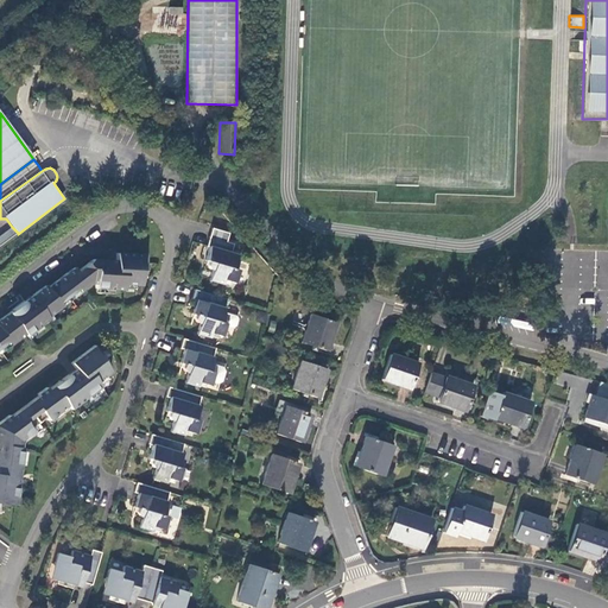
[(12,227),(0,235),(0,246),(18,233),(12,227)]
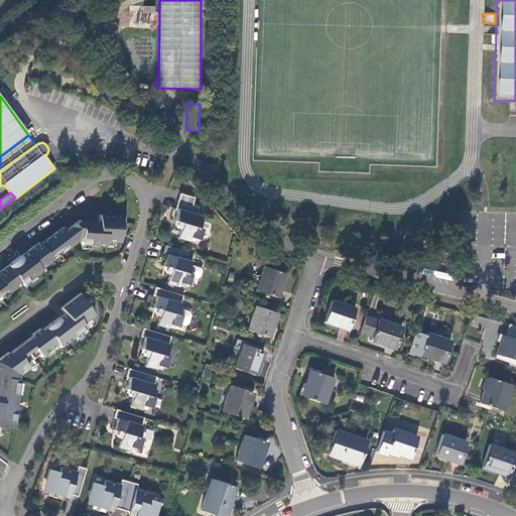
[(194,198),(180,194),(175,210),(177,210),(173,221),(176,222),(175,225),(176,228),(179,229),(177,237),(188,241),(189,237),(200,240),(203,228),(198,227),(201,217),(195,215),(197,207),(191,205),(194,198)]
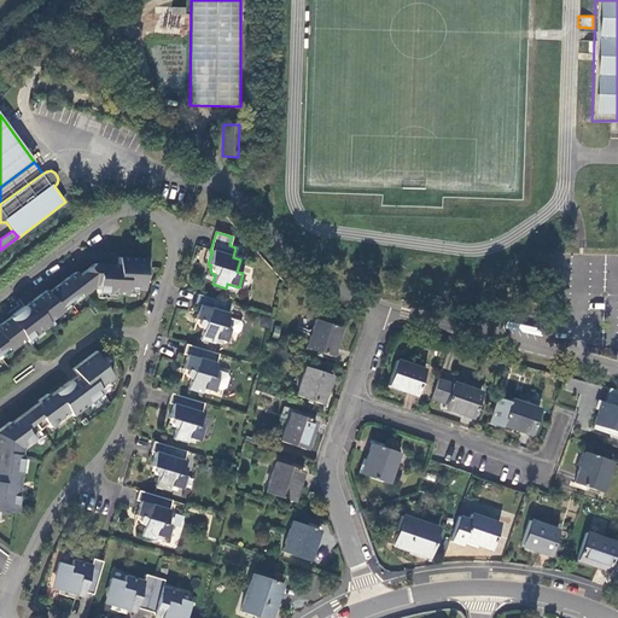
[(48,325),(58,319),(54,315),(81,296),(83,298),(97,289),(98,289),(98,293),(127,295),(127,291),(144,292),(146,272),(149,272),(150,261),(120,260),(118,267),(93,264),(79,277),(76,274),(47,295),(46,292),(0,326),(0,355),(16,344),(18,348),(25,342),(27,344),(50,328),(48,325)]
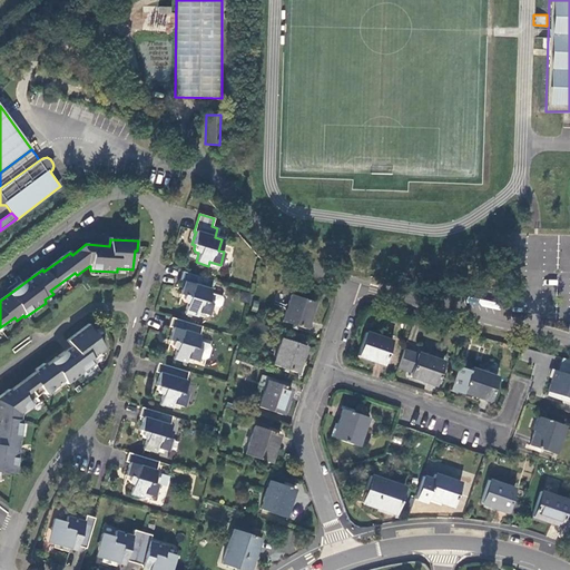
[(213,281),(183,272),(180,281),(185,282),(180,294),(184,295),(183,300),(184,303),(187,304),(185,313),(197,316),(198,313),(208,316),(212,306),(218,308),(220,307),(223,297),(220,295),(209,293),(213,281)]
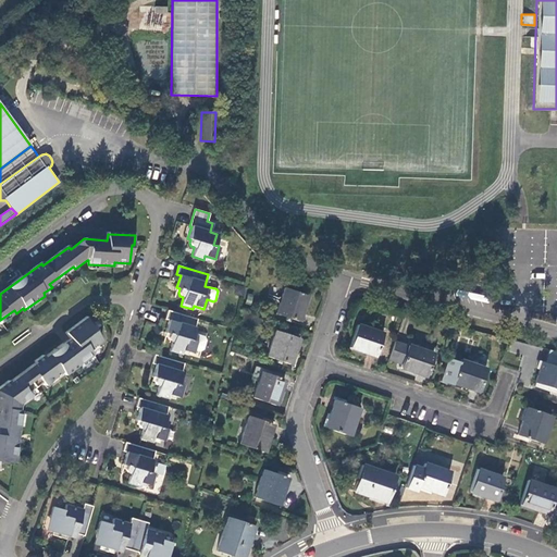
[(284,287),(275,312),(298,321),(307,295),(284,287)]
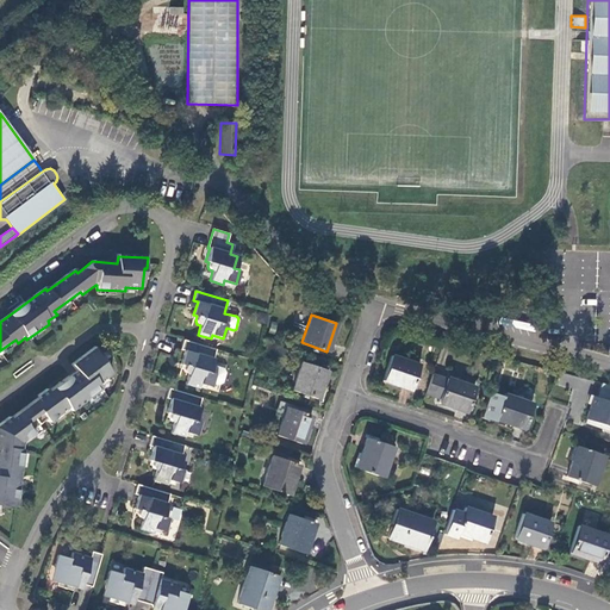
[(216,349),(186,340),(182,349),(187,352),(184,365),(188,366),(186,371),(187,374),(190,374),(187,384),(200,387),(201,384),(211,387),(212,384),(218,385),(223,384),(225,373),(223,368),(211,365),(216,349)]
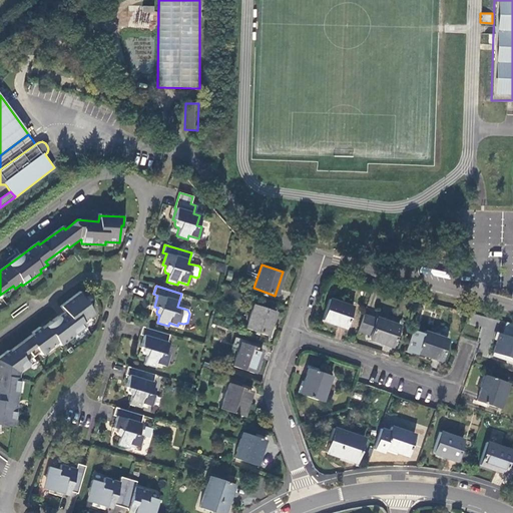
[(85,300),(80,293),(60,308),(63,312),(41,329),(40,328),(32,334),(33,335),(10,352),(8,352),(0,357),(0,426),(11,428),(19,380),(16,379),(17,374),(26,367),(24,364),(38,353),(39,356),(56,344),(58,347),(84,327),(82,324),(93,316),(82,302),(85,300)]
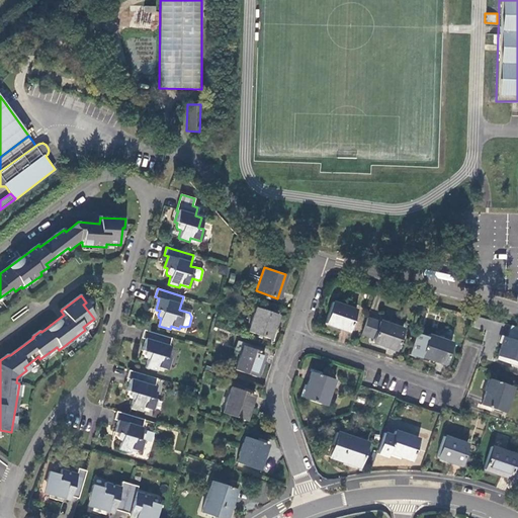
[(332,301),(325,323),(348,331),(355,310),(332,301)]
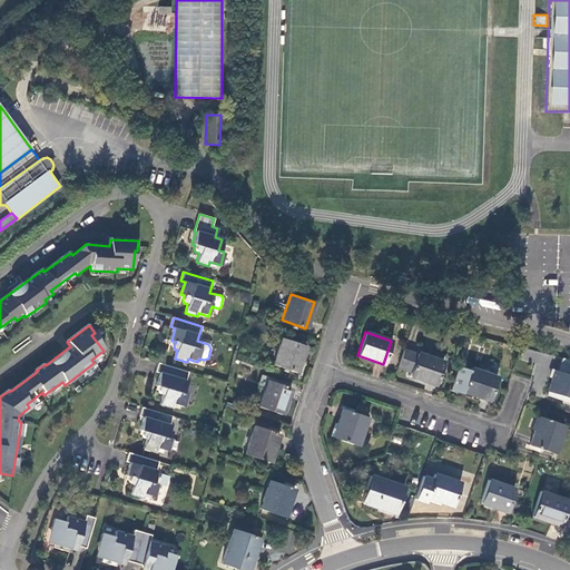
[(282,338),(273,363),(295,372),(304,346),(282,338)]
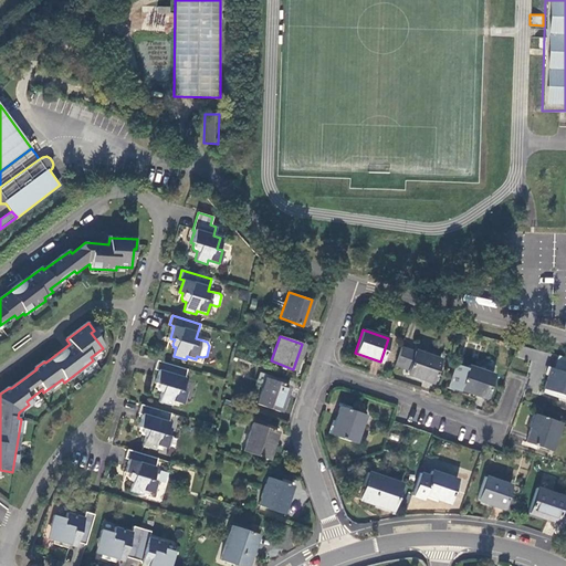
[(401,346),(395,365),(407,369),(405,373),(431,383),(440,358),(413,349),(413,350),(401,346)]
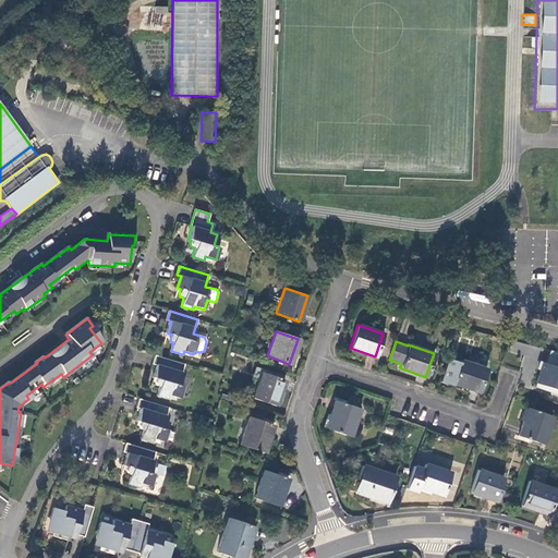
[(544,363),(541,371),(535,387),(557,395),(557,353),(550,351),(546,364),(544,363)]
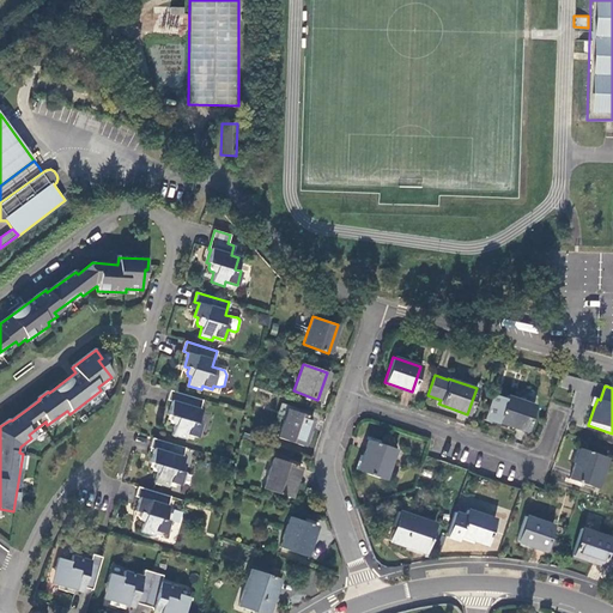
[(204,400),(170,389),(167,400),(171,401),(167,413),(171,416),(170,419),(171,424),(176,425),(173,435),(186,438),(187,435),(198,438),(202,423),(196,422),(204,400)]
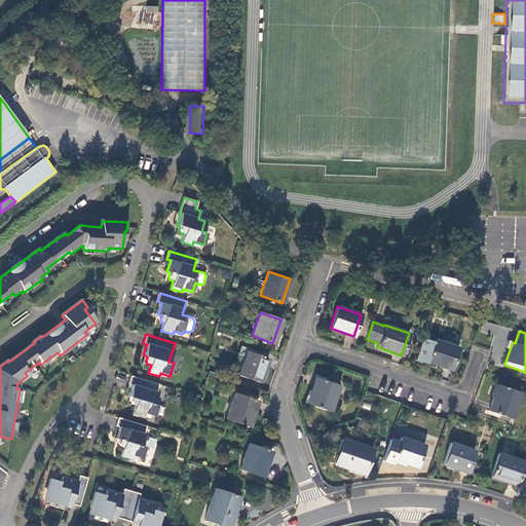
[(414,360),(423,363),(427,361),(441,366),(451,369),(458,348),(435,340),(434,341),(421,337),(414,360)]
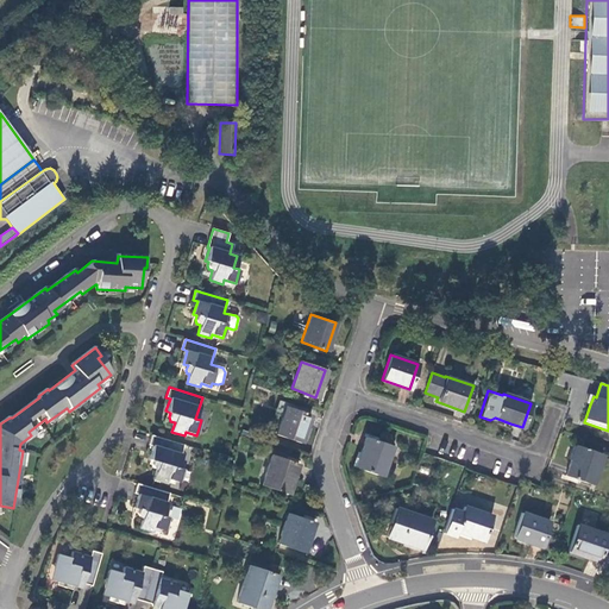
[(286,406),(276,433),(300,441),(309,415),(286,406)]
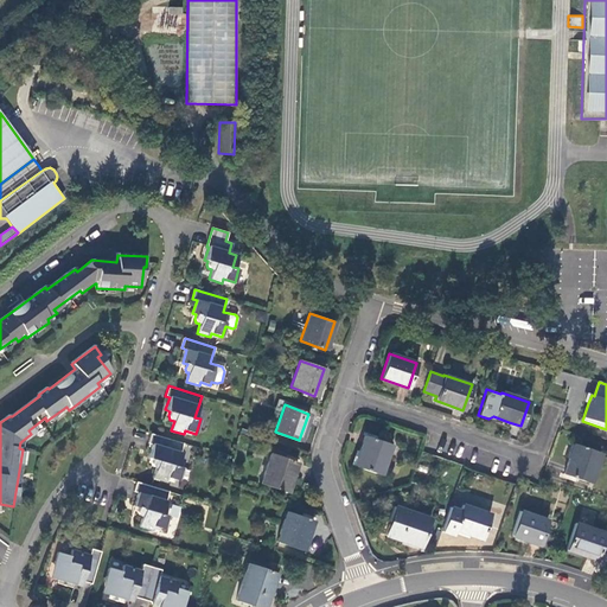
[(508,427),(509,422),(493,416),(489,419),(478,415),(508,427)]
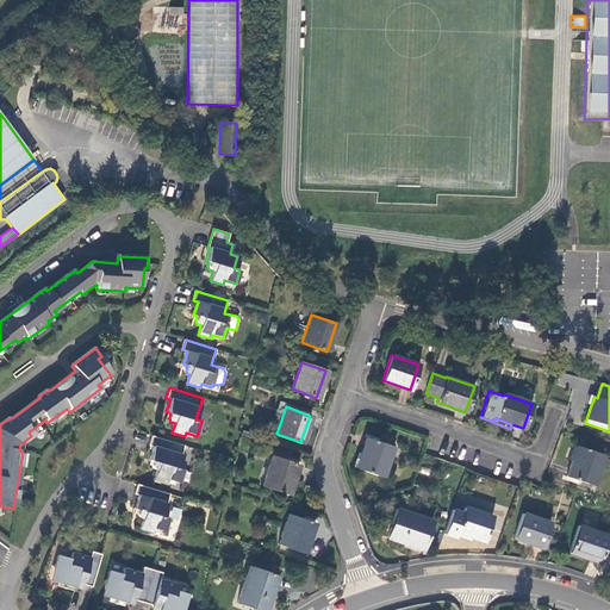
[(185,446),(151,436),(149,444),(154,446),(150,461),(154,462),(153,466),(154,470),(156,470),(154,480),(166,484),(167,479),(180,483),(184,470),(179,467),(185,446)]
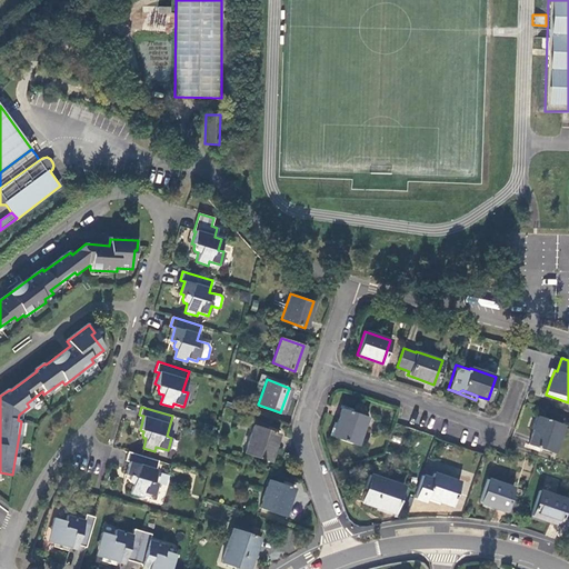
[(341,408),(331,436),(357,445),(367,417),(341,408)]
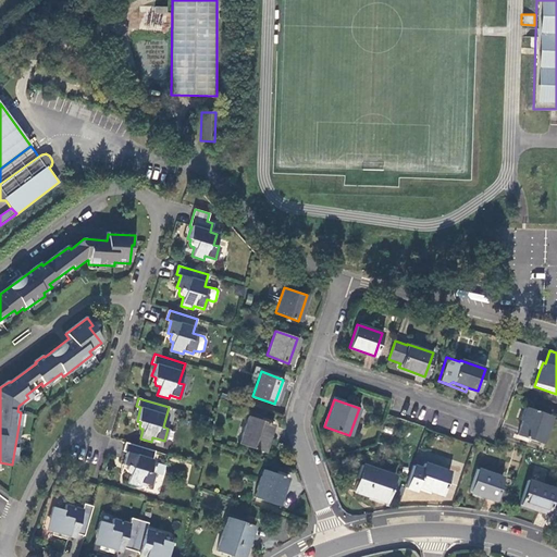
[(549,415),(527,408),(517,435),(541,443),(549,415)]
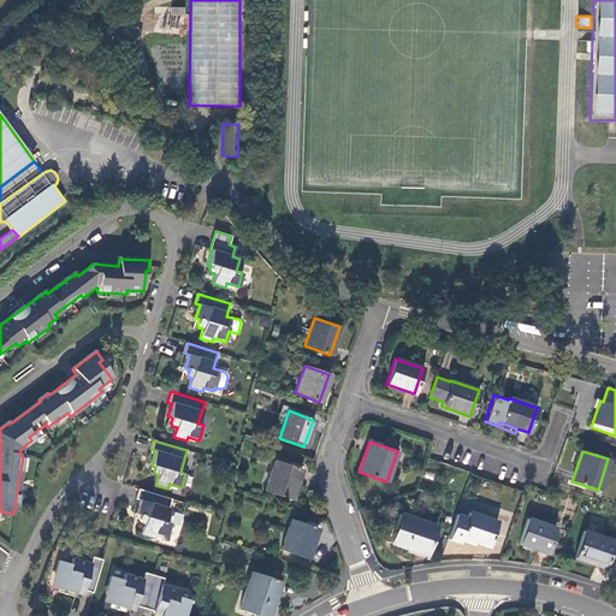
[(274,460),(264,491),(290,499),(301,468),(274,460)]
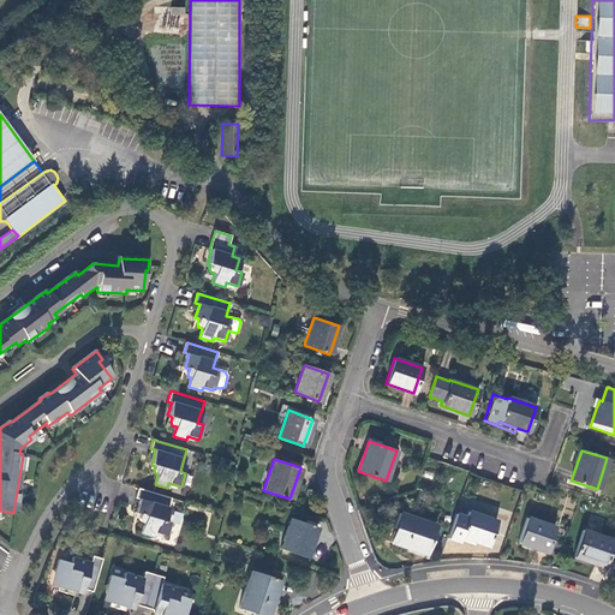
[(172,499),(138,488),(136,497),(139,499),(136,512),(141,513),(138,518),(141,521),(144,523),(142,531),(155,536),(155,532),(167,536),(171,523),(166,520),(172,499)]
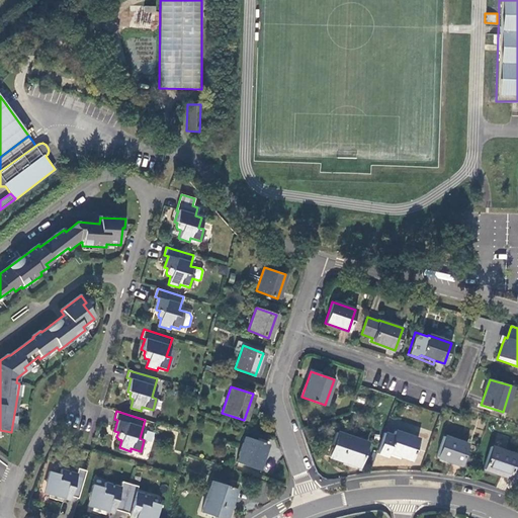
[(367,442),(337,431),(328,456),(358,467),(367,442)]
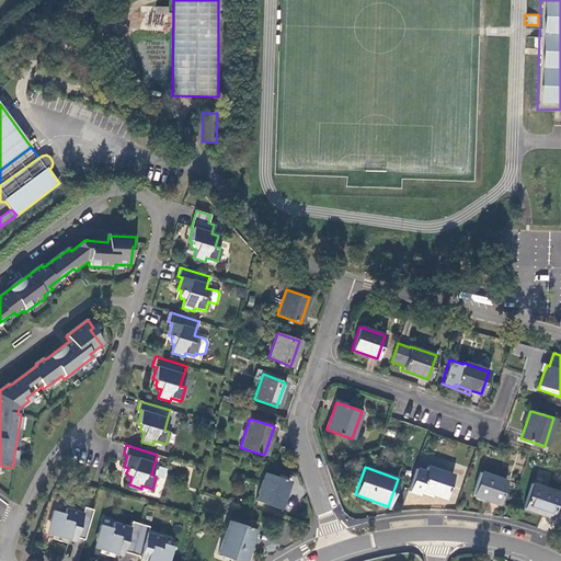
[(415,468),(408,491),(419,494),(420,490),(445,499),(453,476),(426,467),(425,471),(415,468)]
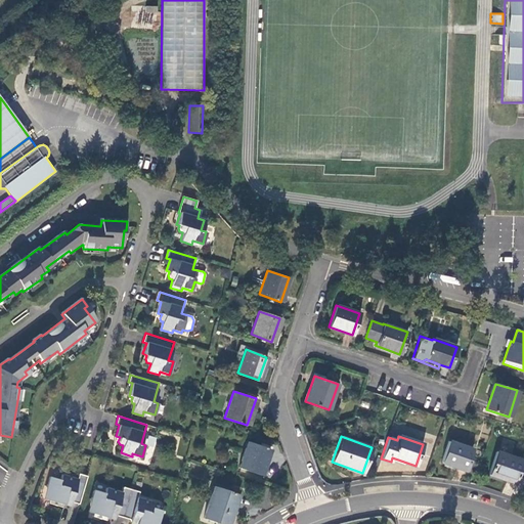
[(448,441),(441,463),(464,471),(472,448),(448,441)]
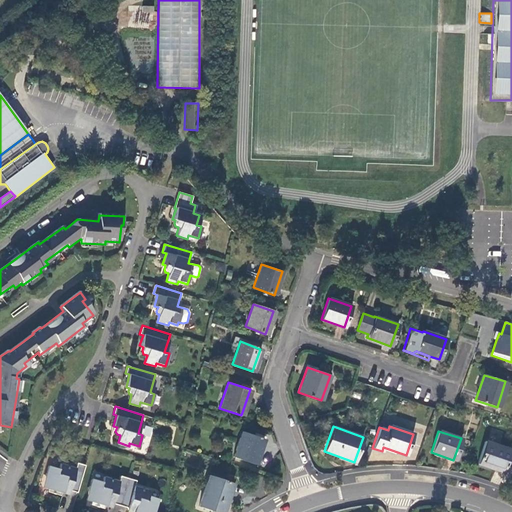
[(263,439),(241,432),(233,456),(254,464),(263,439)]
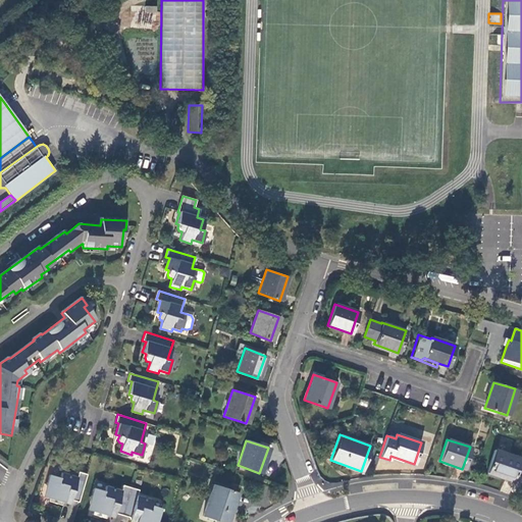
[(494,450),(486,473),(513,481),(520,459),(494,450)]
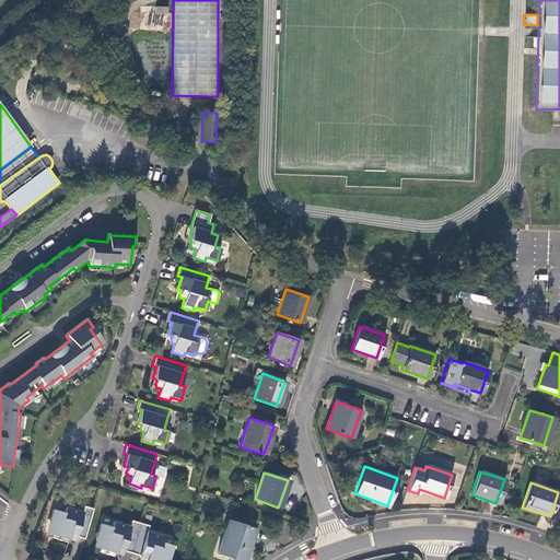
[(66,512),(55,509),(51,521),(53,521),(49,533),(68,538),(69,537),(73,538),(76,537),(83,539),(93,509),(84,505),(82,511),(68,506),(66,512)]
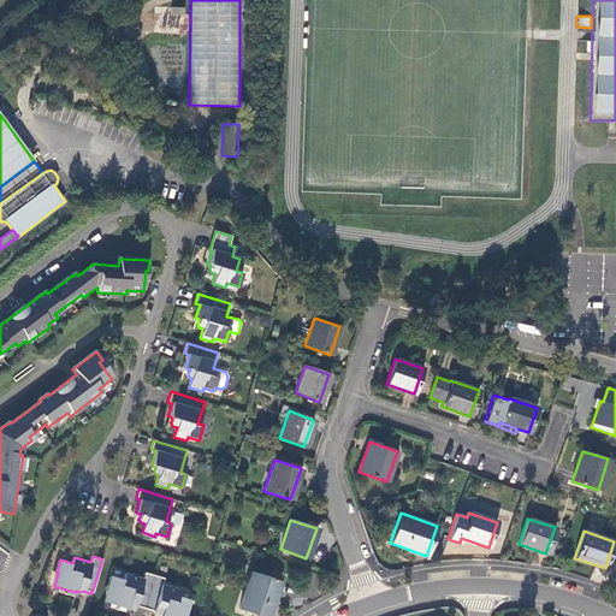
[(268,615),(280,581),(250,572),(238,608),(260,615),(268,615)]
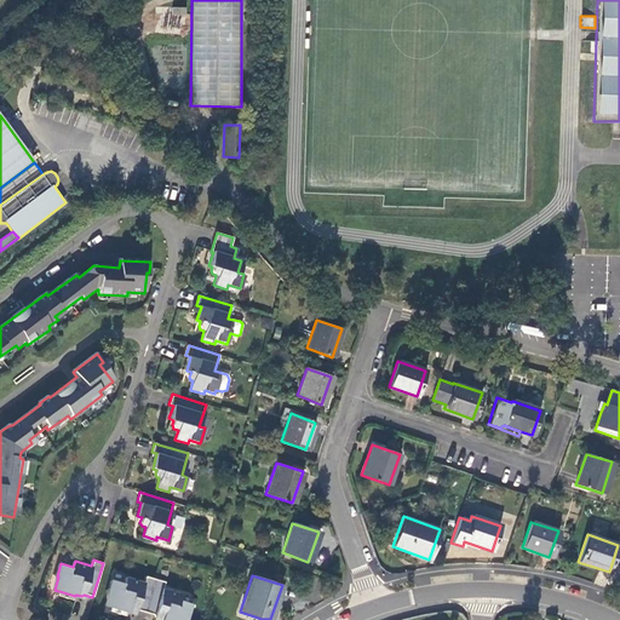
[(145,612),(155,579),(144,577),(143,583),(125,577),(122,583),(110,579),(107,592),(109,592),(105,606),(127,613),(128,609),(132,610),(137,609),(145,612)]
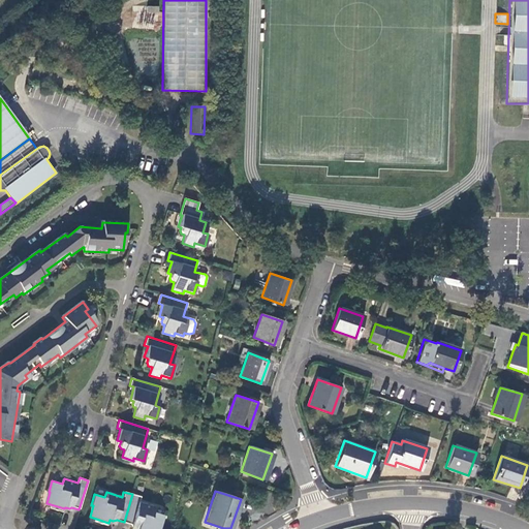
[(142,497),(132,494),(124,522),(132,524),(133,527),(137,528),(158,528),(159,527),(161,528),(165,517),(154,512),(156,507),(139,502),(142,497)]
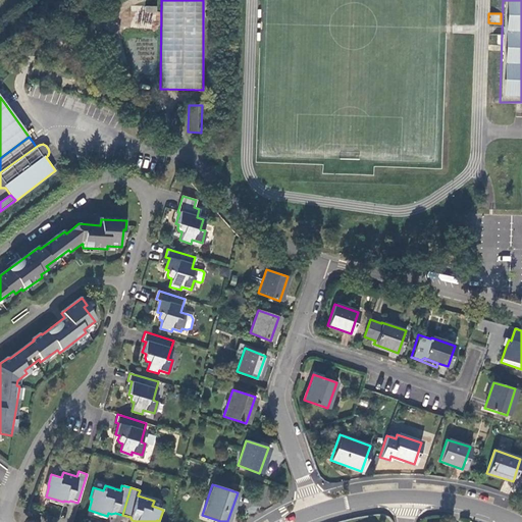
All buildings are outlined.
